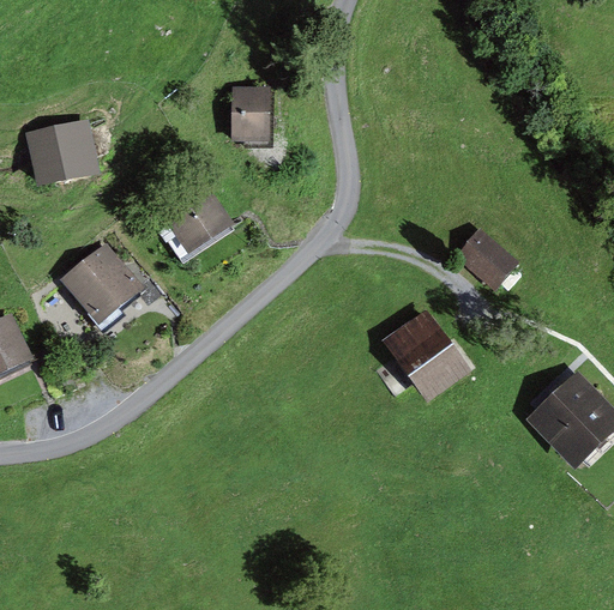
[(270,85),(232,84),(230,143),(269,144),(270,85)]
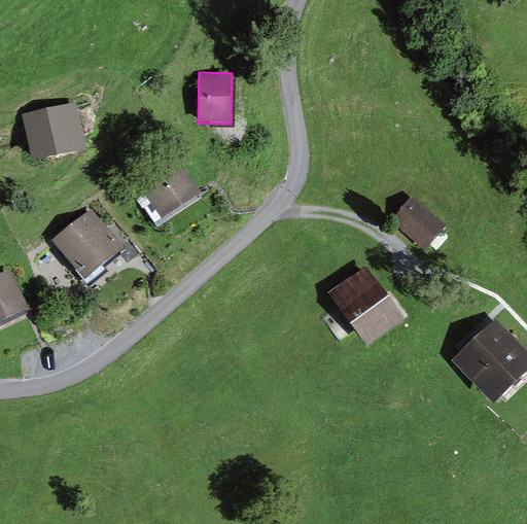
[(75,101),(22,112),(32,164),(85,149),(75,101)]
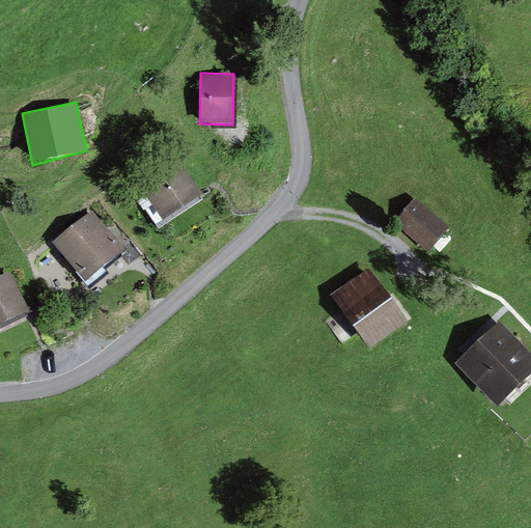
[(183,165),(139,196),(161,226),(204,195),(183,165)]
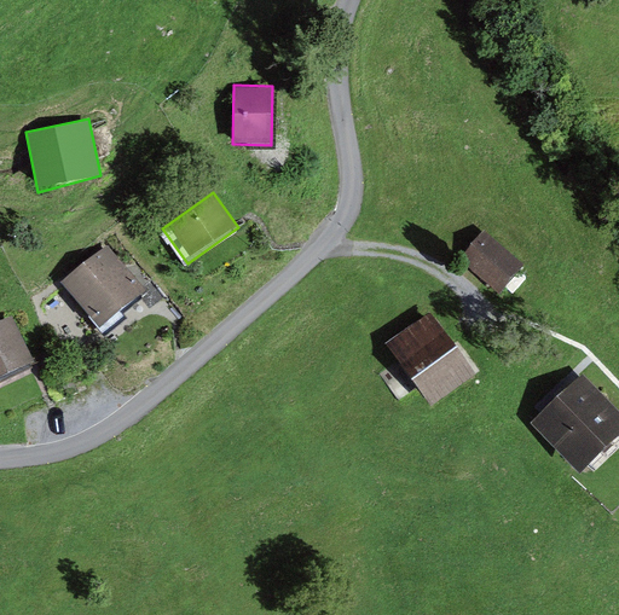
[(530,268),(484,230),(457,262),(504,300),(530,268)]
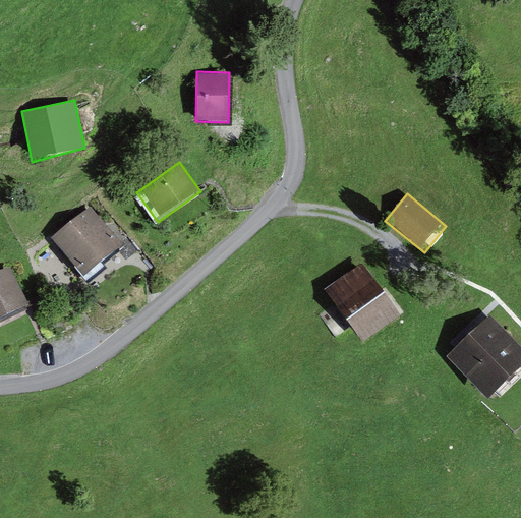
[(123,245),(91,204),(50,236),(82,275),(123,245)]
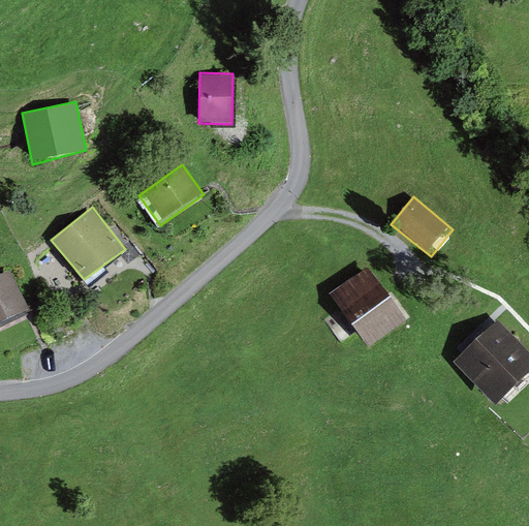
[(404,320),(367,267),(329,292),(367,346),(404,320)]
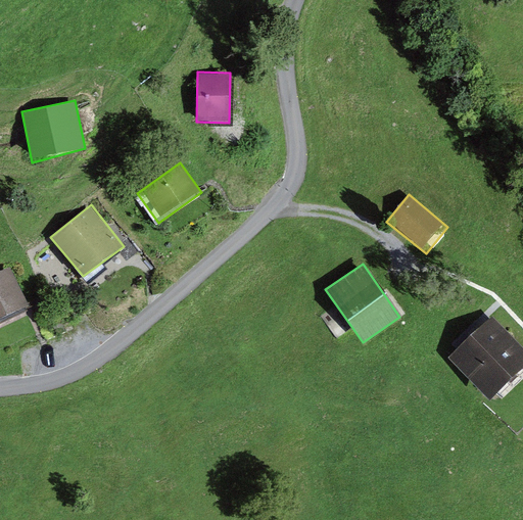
[(0,320),(30,305),(10,265),(0,269),(0,320)]
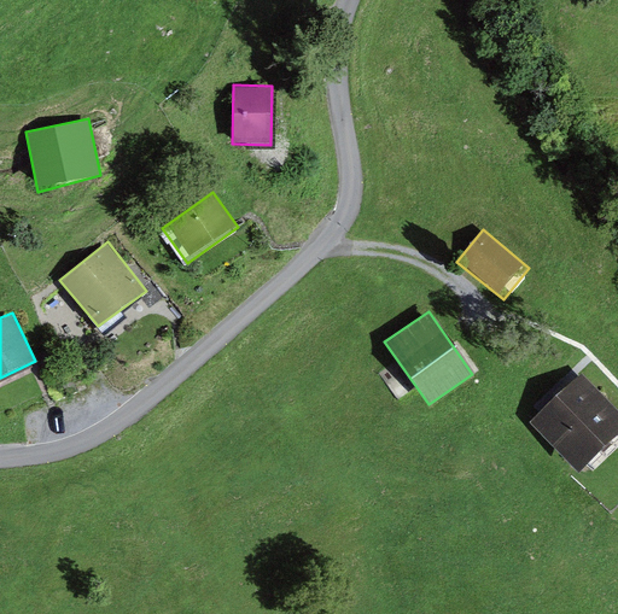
[(617,436),(617,411),(582,373),(530,421),(579,473),(617,436)]
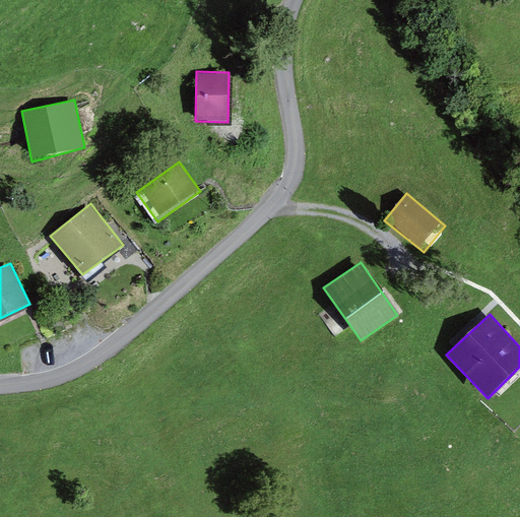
All buildings are outlined.
